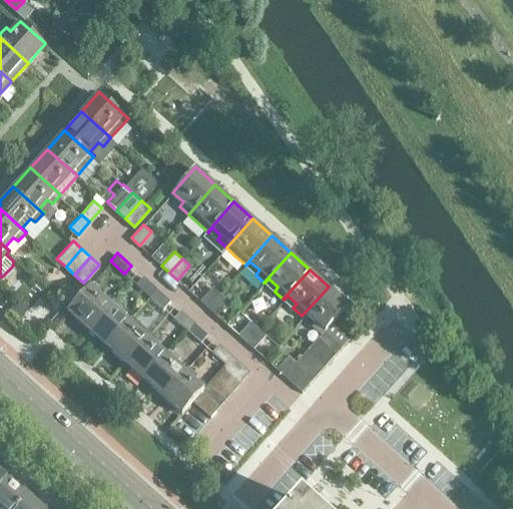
[(149,296),(156,288),(142,275),(135,283),(149,296)]
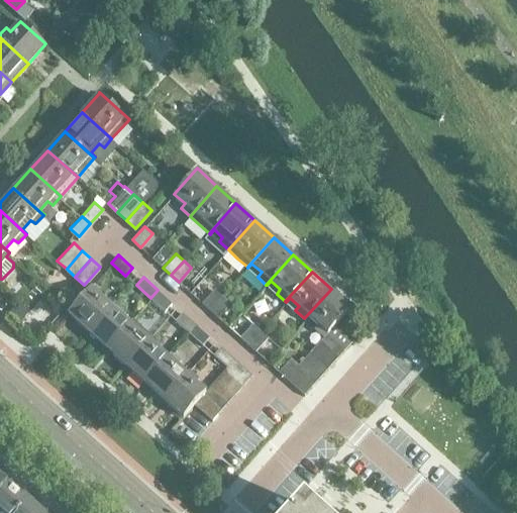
[(104,291),(95,282),(68,312),(88,329),(114,300),(114,299),(110,303),(100,295),(104,291)]
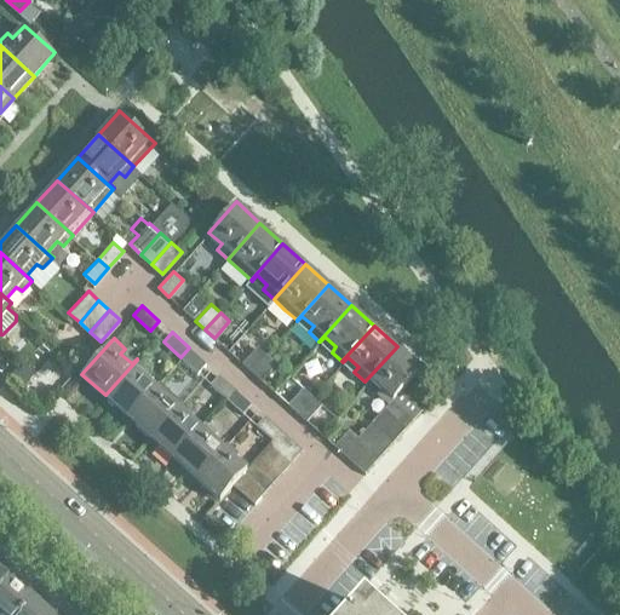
[(251,371),(267,354),(257,345),(241,362),(251,371)]
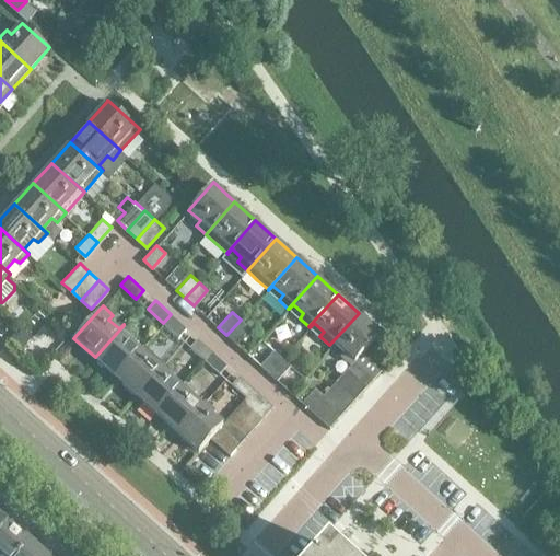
[(380,333),(359,313),(329,345),(340,355),(350,363),(351,365),(354,360),(363,351),(380,333)]
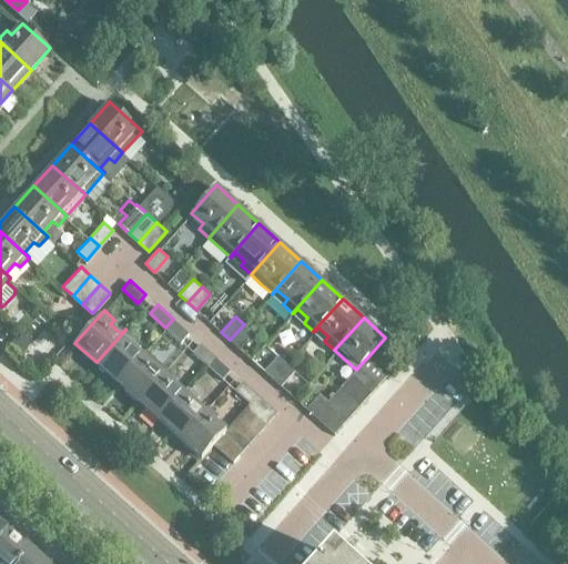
[(180,341),(188,332),(173,319),(165,328),(180,341)]
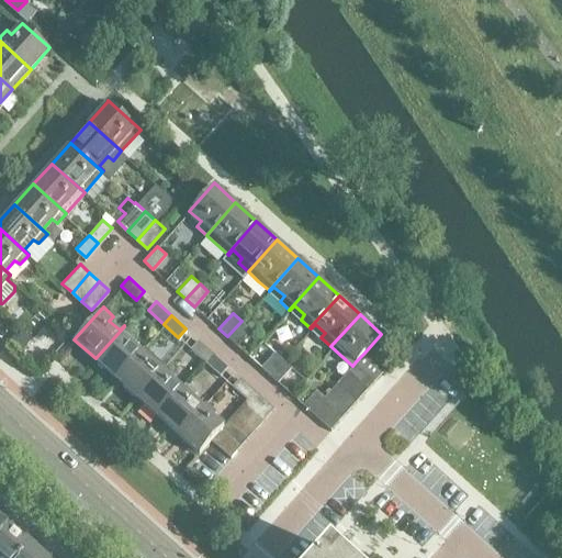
[(227,336),(236,344),(249,328),(242,321),(227,336)]
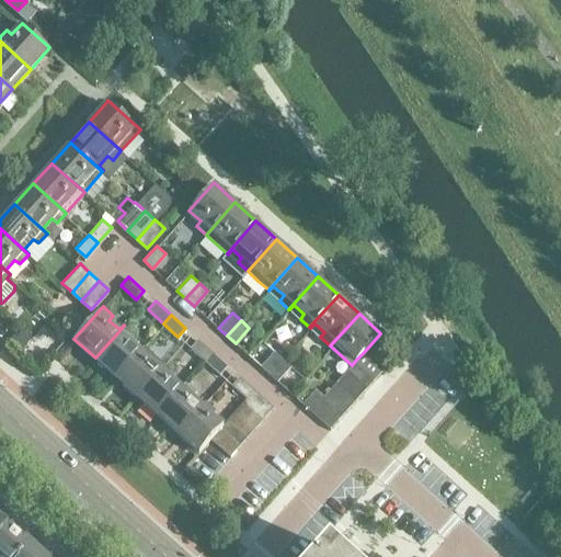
[(134,334),(124,326),(95,357),(116,376),(145,344),(144,343),(140,348),(130,339),(134,334)]
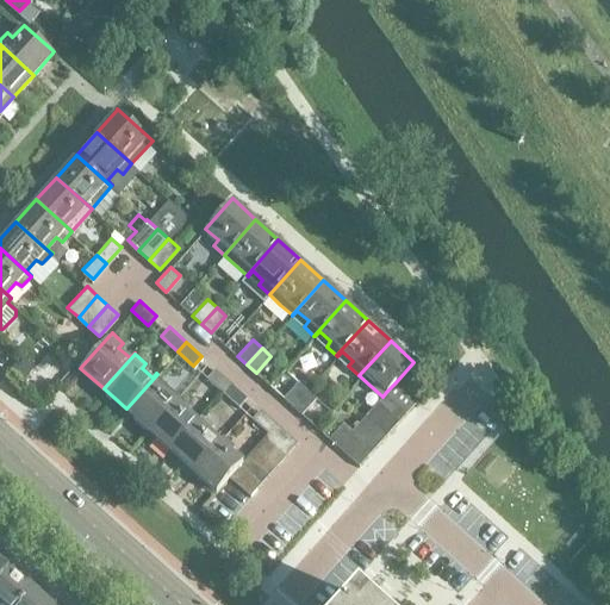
[(25,378),(36,366),(27,357),(17,369),(25,378)]
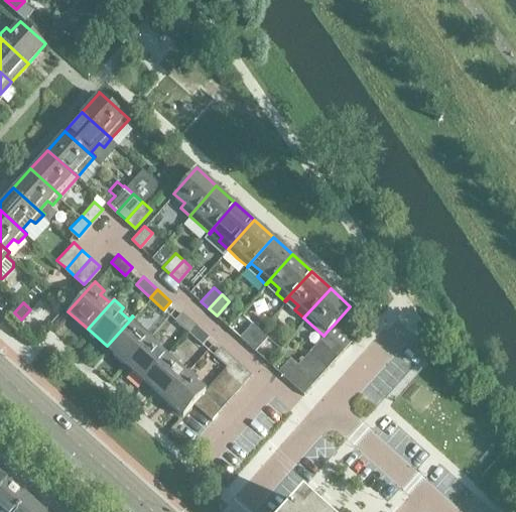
[(188,332),(196,324),(181,310),(174,318),(188,332)]
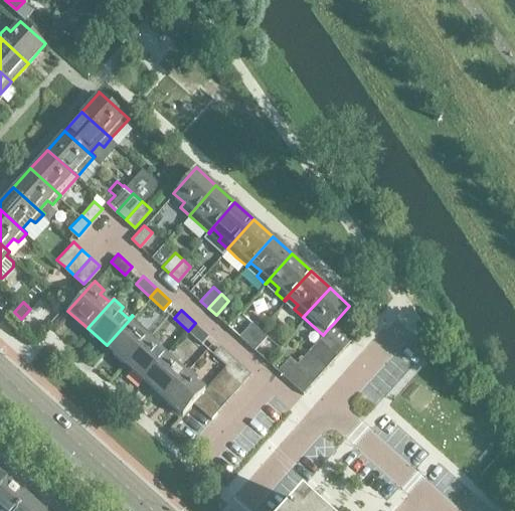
[(138,328),(142,324),(133,316),(107,345),(126,362),(152,333),(151,332),(147,336),(138,328)]
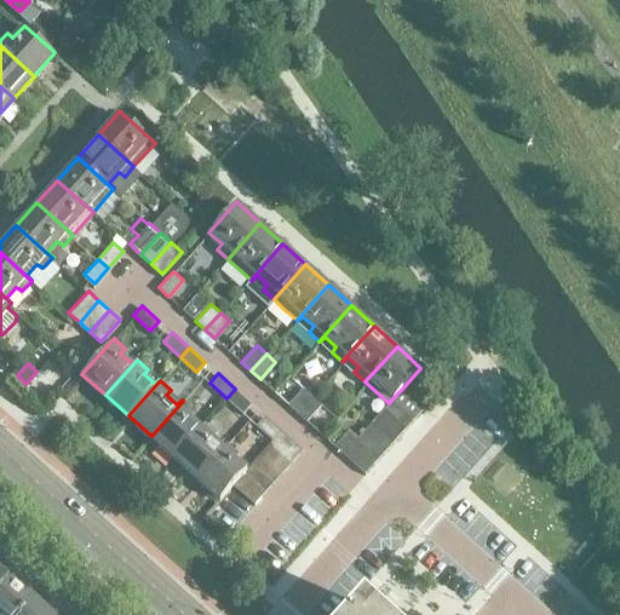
[(297,412),(311,395),(303,386),(287,403),(297,412)]
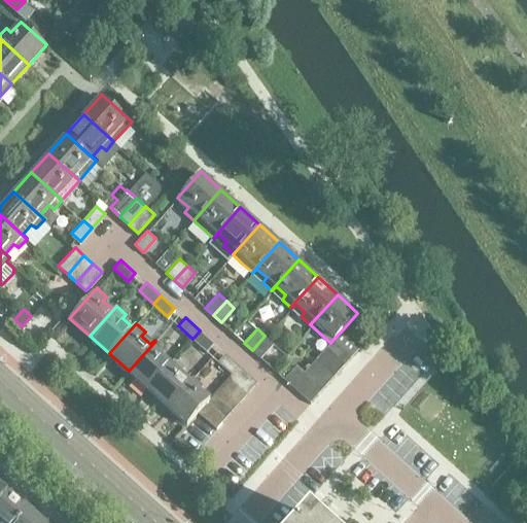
[(206,350),(213,343),(200,330),(192,339),(206,350)]
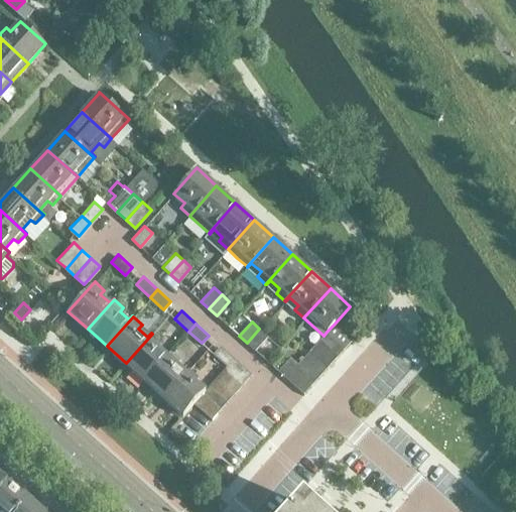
[(352,339),(335,324),(327,332),(344,348),(352,339)]
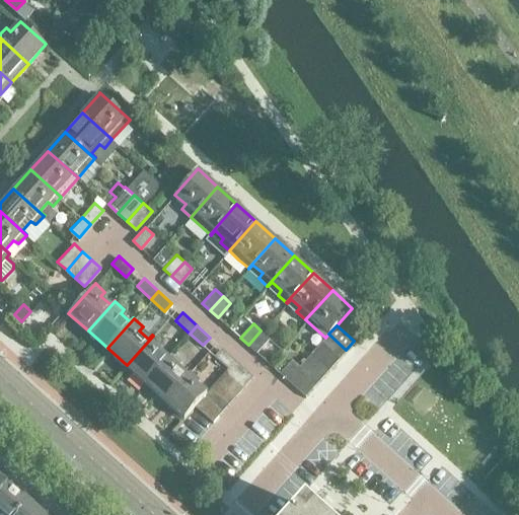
[(248,345),(256,351),(269,338),(261,330),(248,345)]
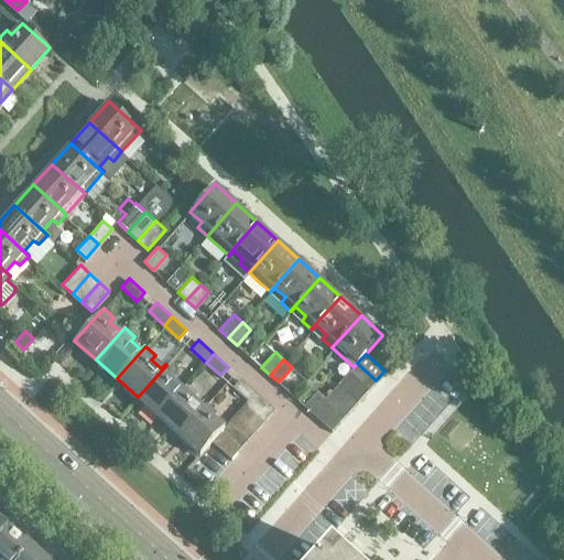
[(376,380),(357,363),(354,367),(353,366),(347,373),(367,390),(376,380)]
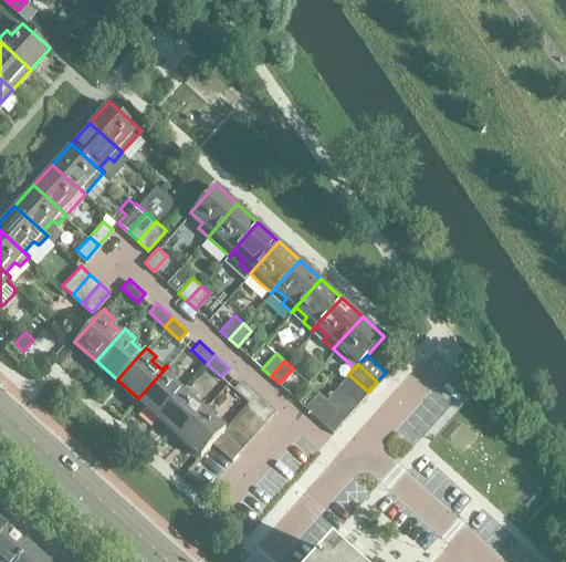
[(177,375),(167,366),(138,398),(159,417),(188,385),(187,384),(182,388),(173,380),(177,375)]
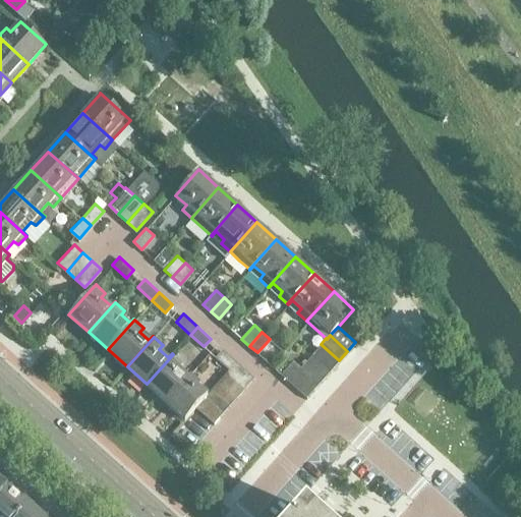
[(339,360),(321,344),(312,353),(331,370),(339,360)]
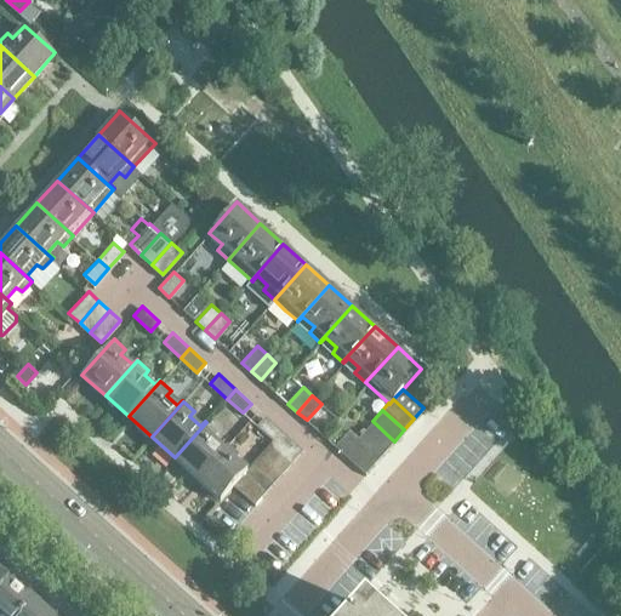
[(281,429),(281,431),(265,416),(256,425),(273,439),(272,440),(294,460),(303,449),(281,429)]
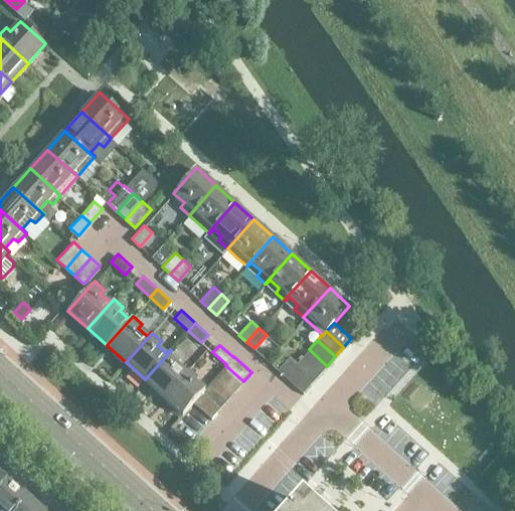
[(327,366),(309,349),(301,358),(319,374),(327,366)]
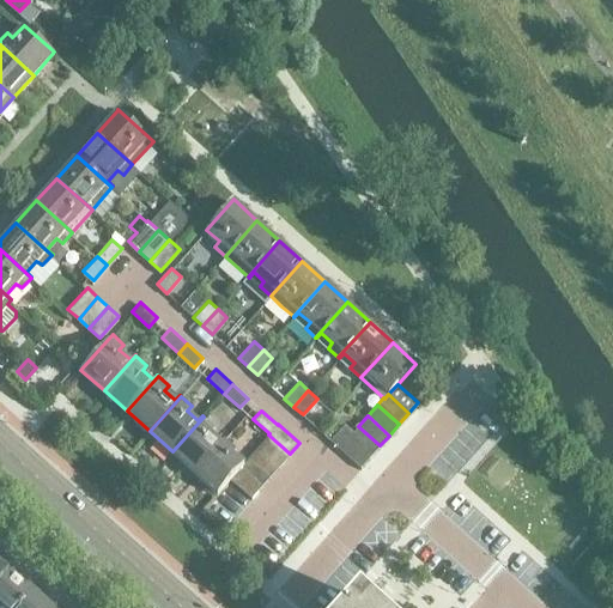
[(204,417),(173,451),(194,472),(211,454),(226,437),(224,436),(220,441),(210,431),(214,426),(204,417)]
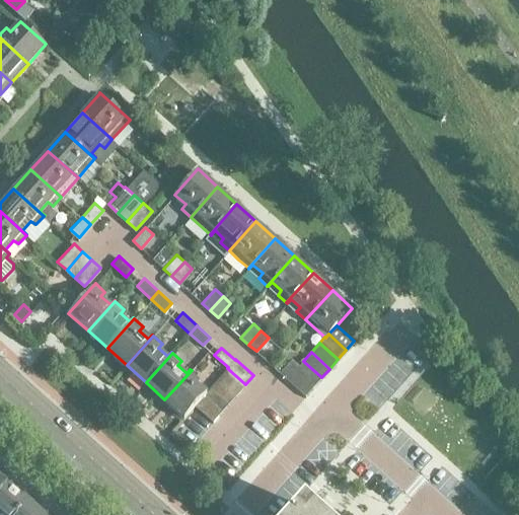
[(295,370),(299,365),(292,359),(280,372),(287,379),(305,395),(313,386),(295,370)]
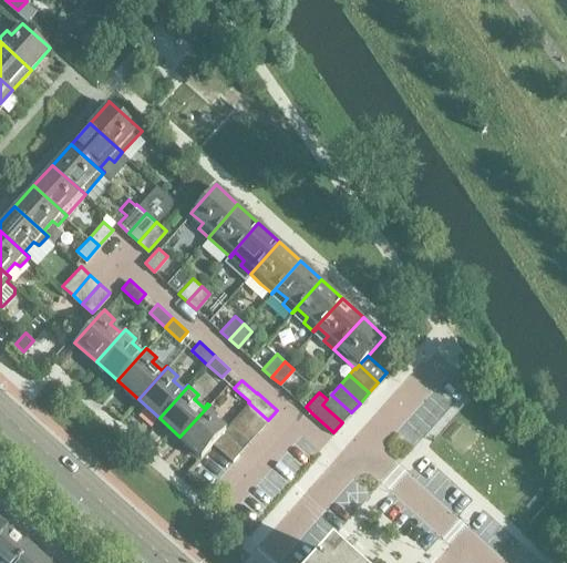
[(351,412),(331,395),(327,399),(322,405),(342,422),(351,412)]
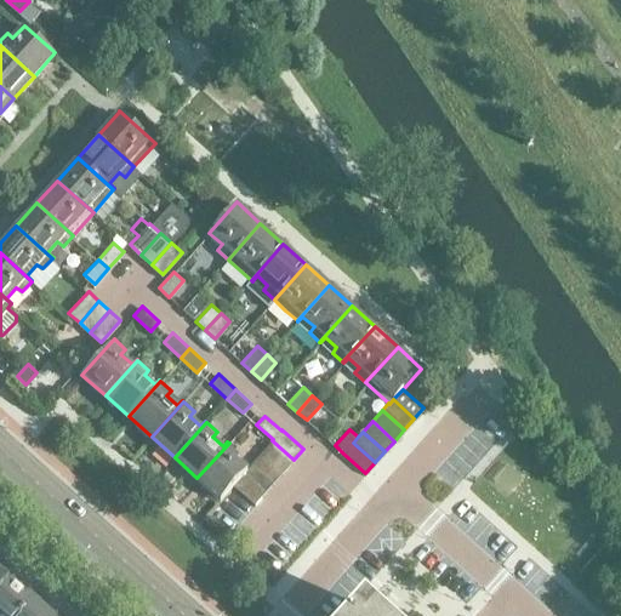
[(294,460),(272,440),(262,451),(284,472),(294,460)]
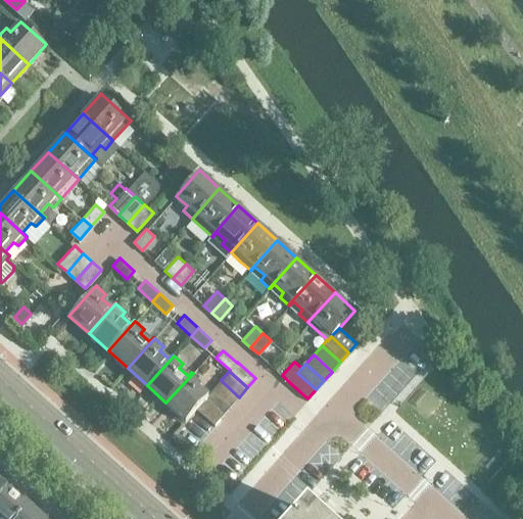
[(193,373),(180,387),(165,403),(186,421),(197,408),(205,398),(209,394),(208,394),(198,385),(201,381),(193,373)]
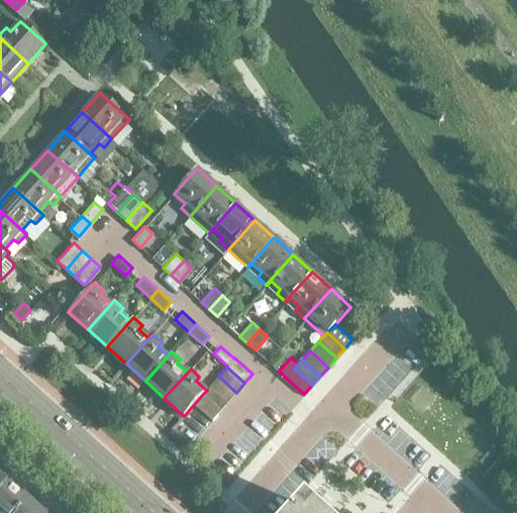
[(236,393),(218,376),(210,385),(228,402),(236,393)]
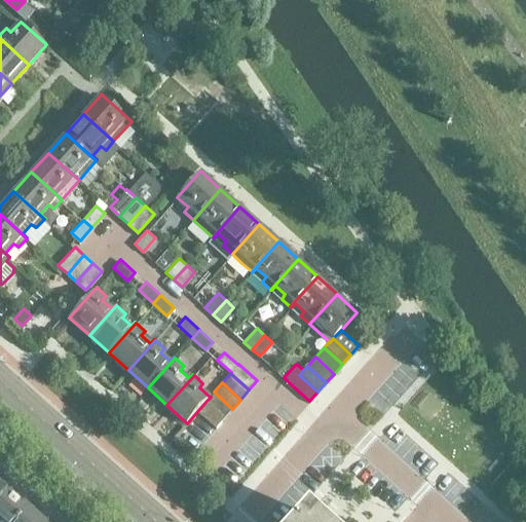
[(232,409),(214,392),(210,397),(211,397),(207,401),(224,417),(232,409)]
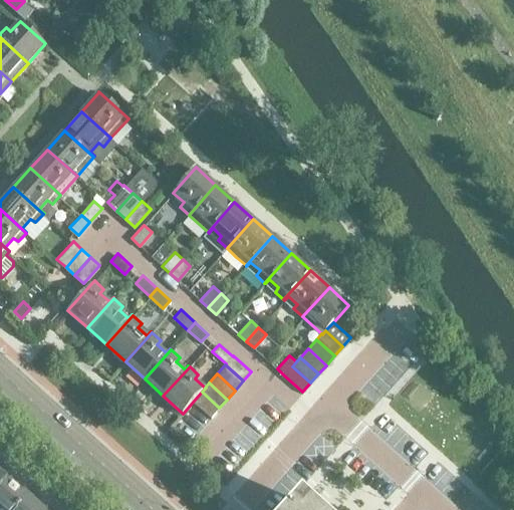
[(219,408),(202,392),(194,401),(211,417),(219,408)]
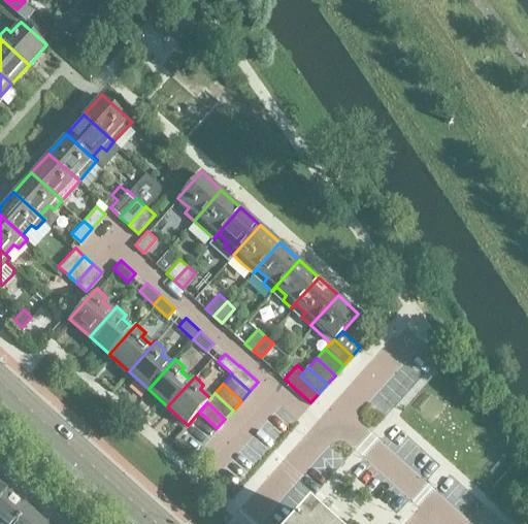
[(0,502),(11,491),(0,481),(0,502)]
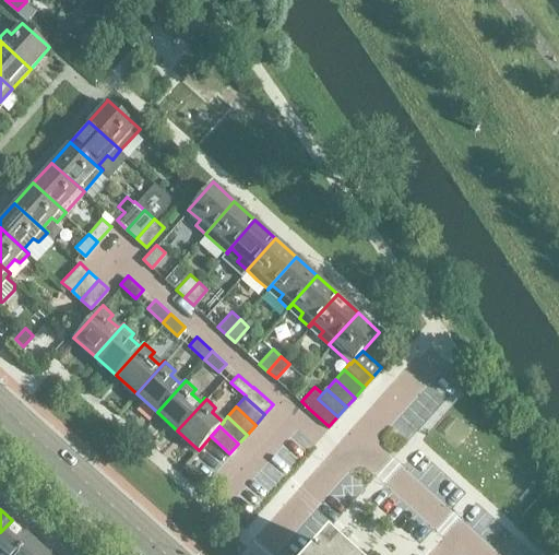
[(16,554),(32,539),(12,520),(0,532),(0,554),(16,554)]
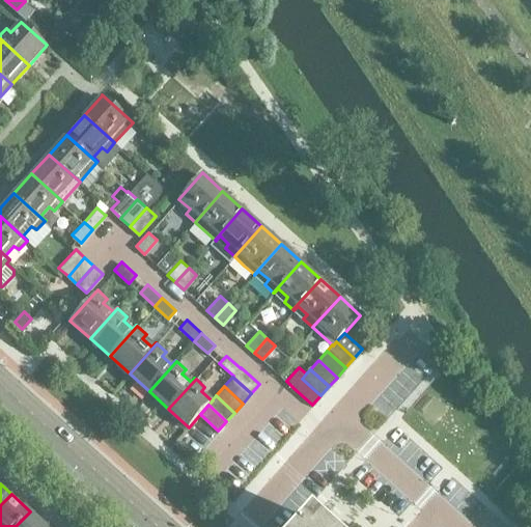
[(48,526),(30,511),(16,526),(48,526)]
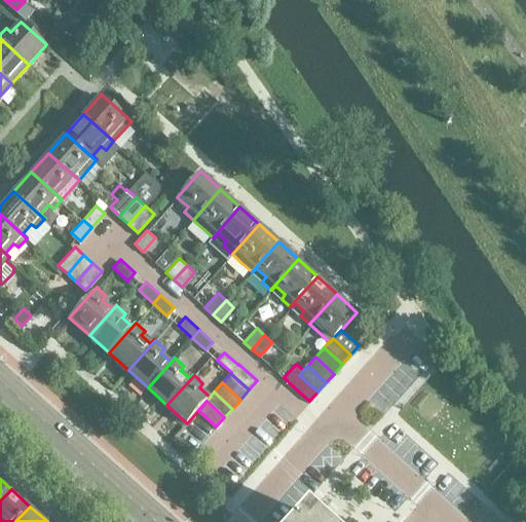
[(320,521),(307,511),(297,521),(320,521)]
